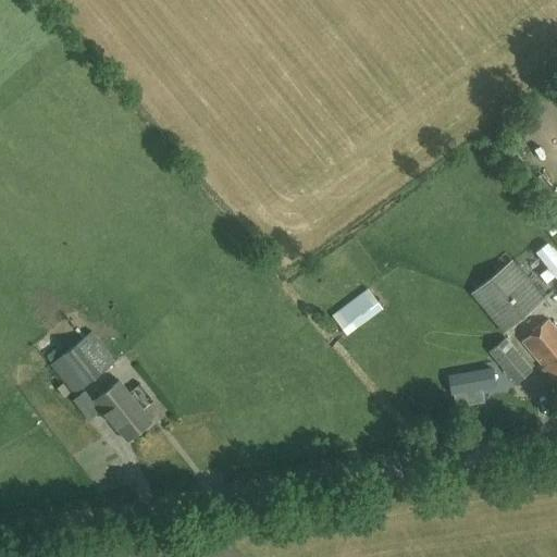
[(504,334),(545,300),(512,260),(470,294),(504,334)]
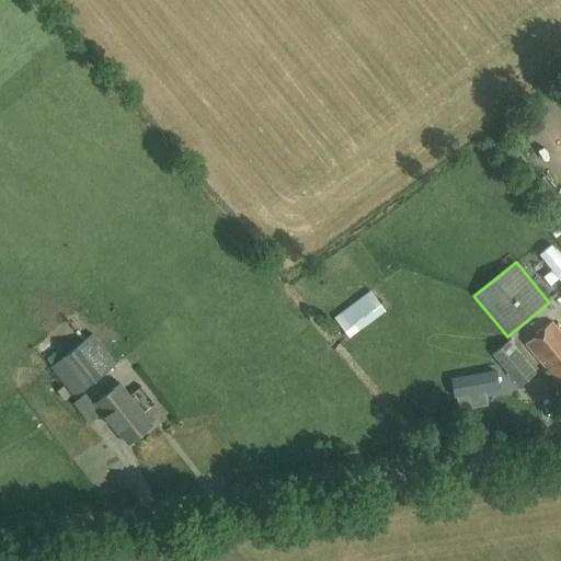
[(348,338),(385,311),(369,293),(334,319),(348,338)]
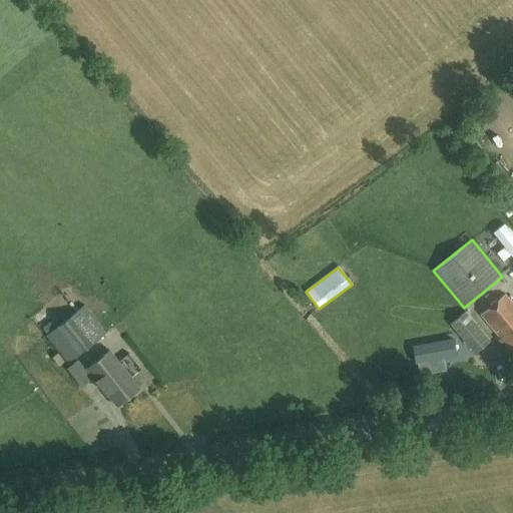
[(506,342),(512,351),(512,306),(503,294),(479,313),(504,344),(506,342)]
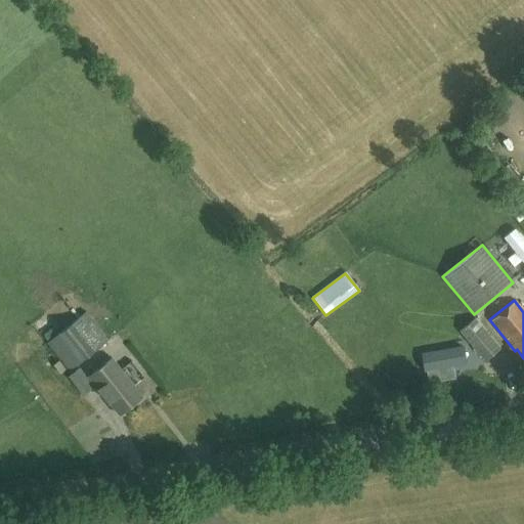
[(47,344),(66,368),(69,372),(108,340),(87,312),(47,344)]
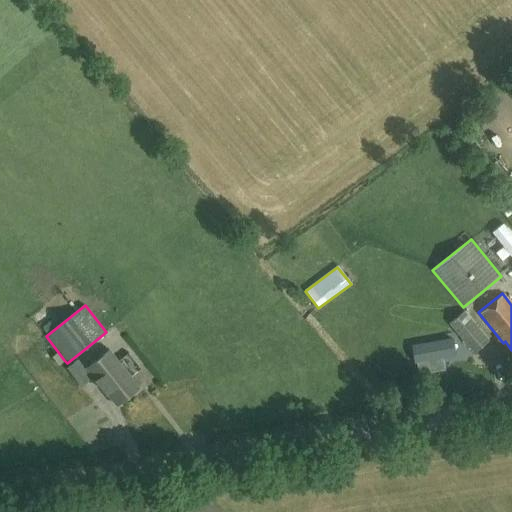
[(474,352),(488,340),(464,311),(449,322),(474,352)]
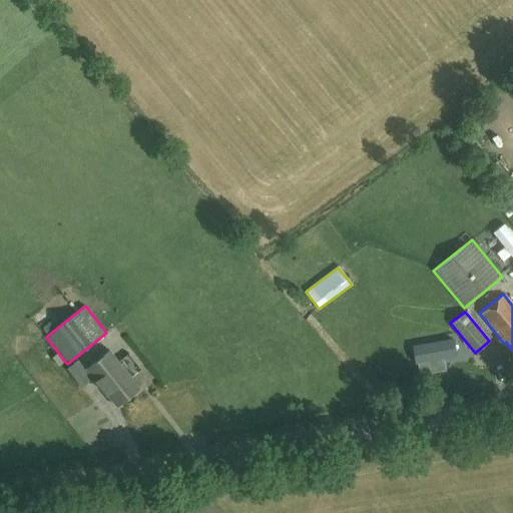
[(456,335),(408,343),(414,376),(462,368),(456,335)]
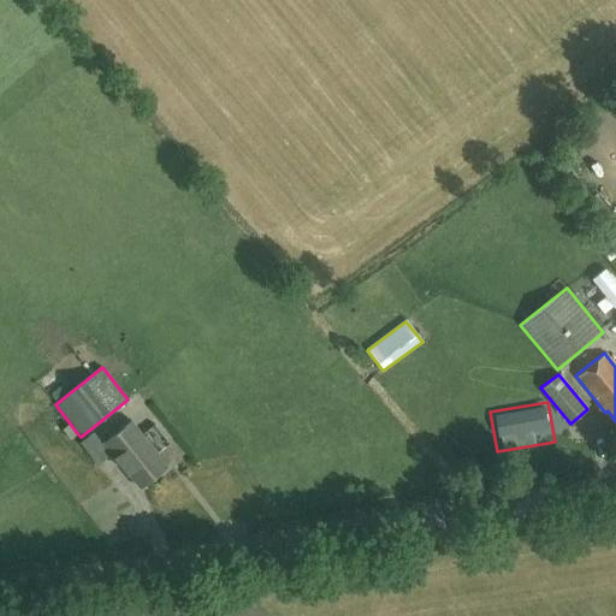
[(140,489),(169,467),(132,420),(104,442),(140,489)]
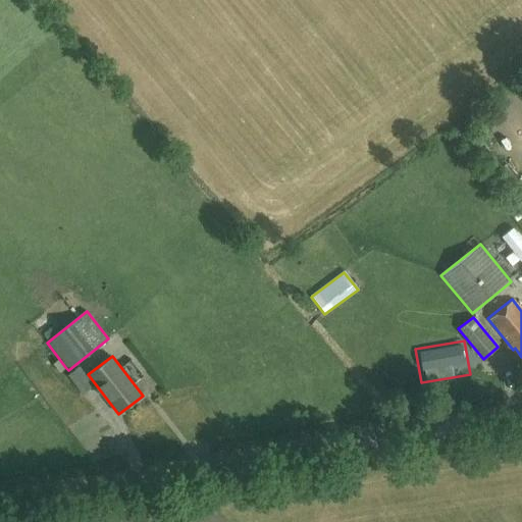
[(83,394),(95,384),(81,366),(68,375),(83,394)]
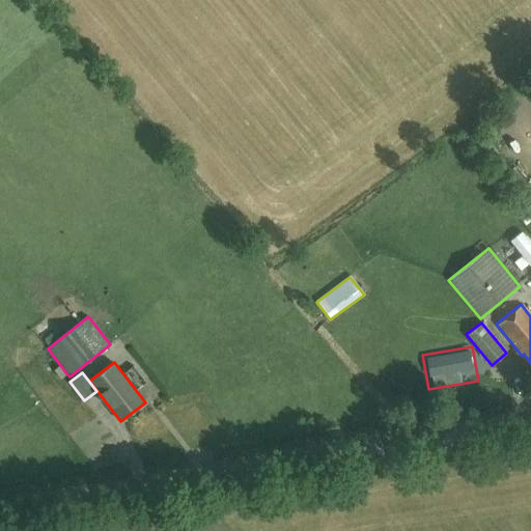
All buildings are outlined.
